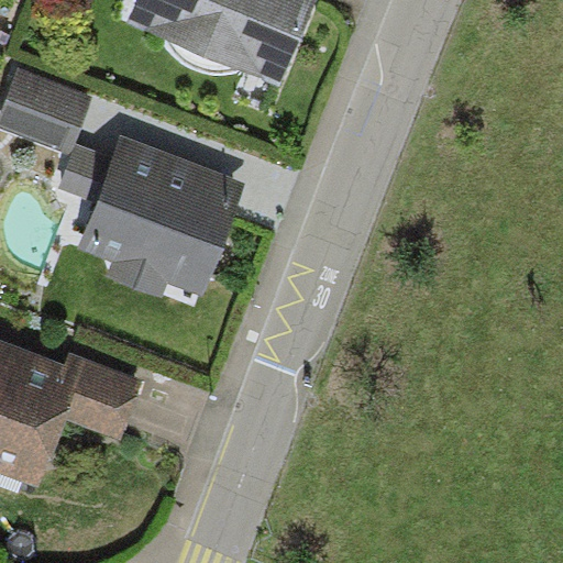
[(316,0),(136,0),(128,23),(168,40),(238,68),(282,86),(316,0)]
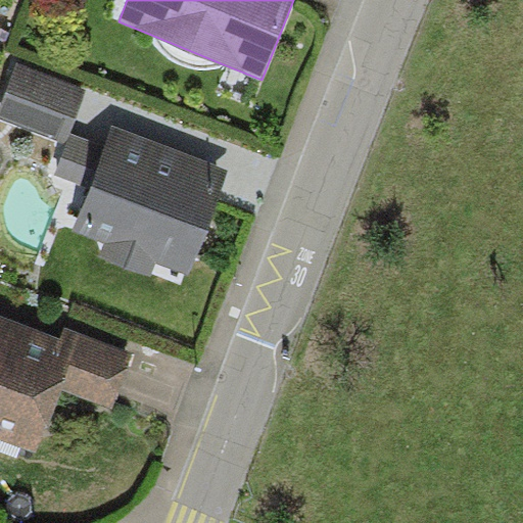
[(214,66),(221,63),(156,37),(156,42),(161,48),(169,56),(177,62),(187,65),(196,66),(204,66),(214,66)]
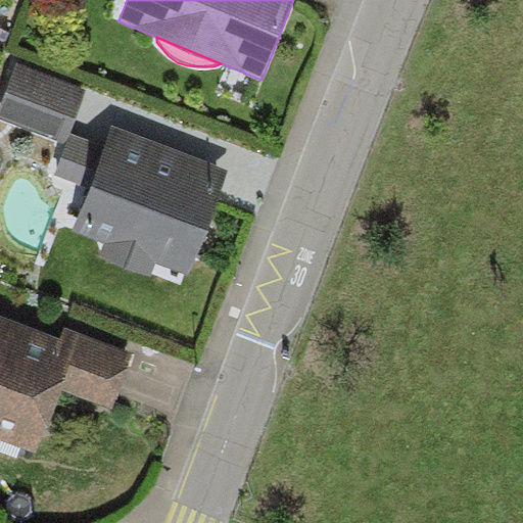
[(0,105),(0,119),(67,144),(72,133),(88,91),(16,64),(0,105)]
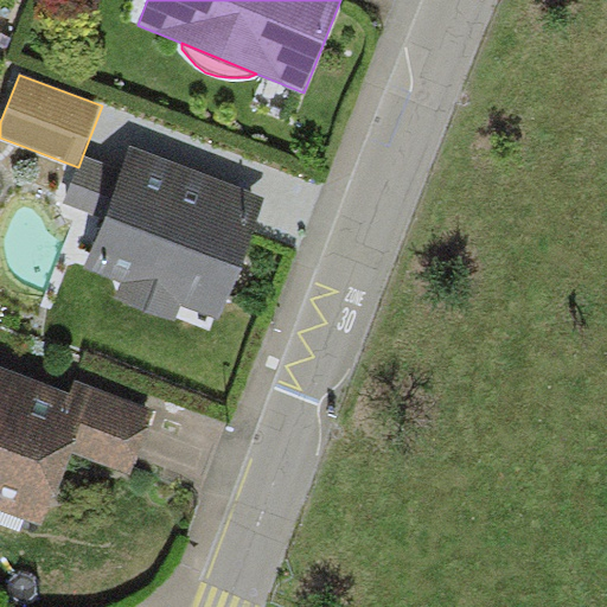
[(121,168),(83,154),(78,167),(65,203),(104,218),(84,266),(123,281),(116,299),(176,323),(183,305),(218,319),(267,196),(132,142),(121,168)]
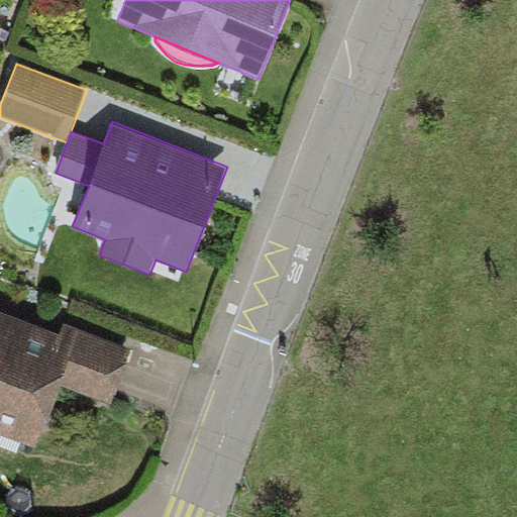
[(62,335),(0,312),(0,433),(35,447),(59,385),(76,340),(62,335)]
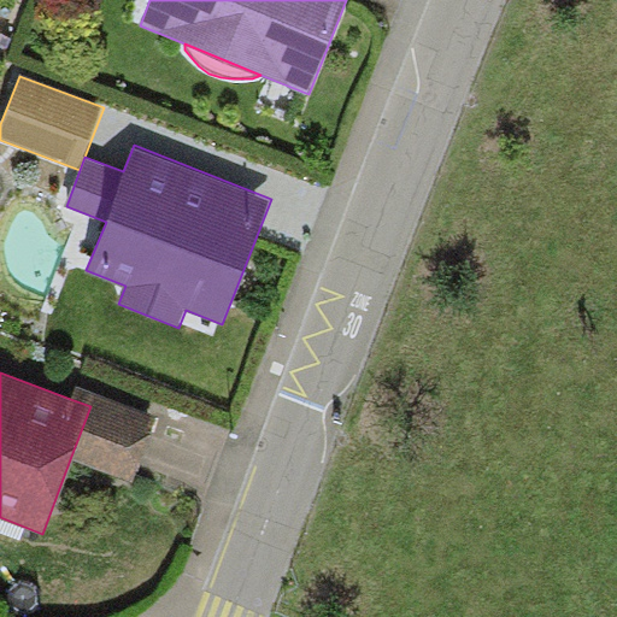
[(80,386),(74,400),(90,406),(70,459),(135,482),(159,415),(80,386)]
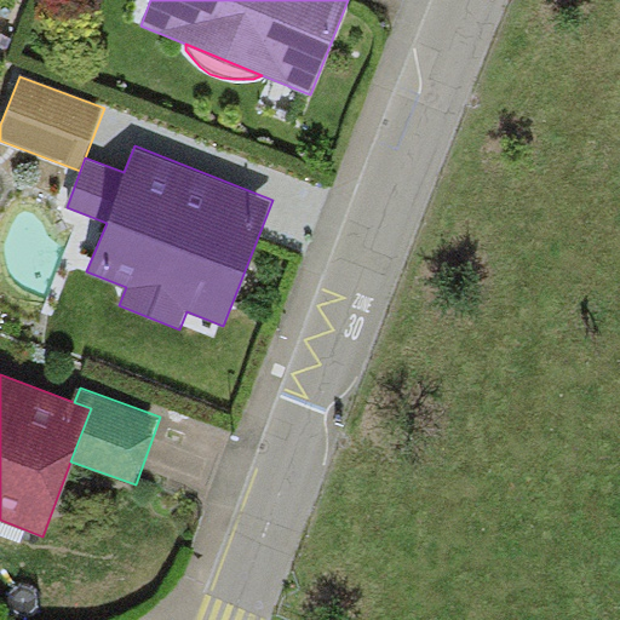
All buildings are outlined.
